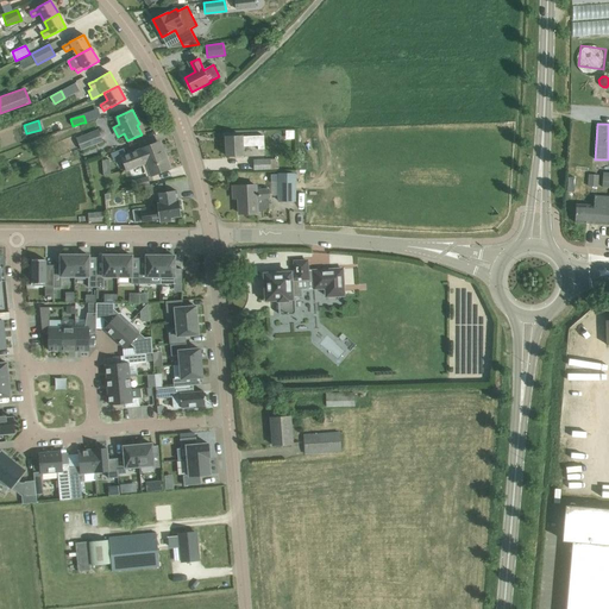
[(77,138),(81,150),(104,143),(100,130),(77,138)]
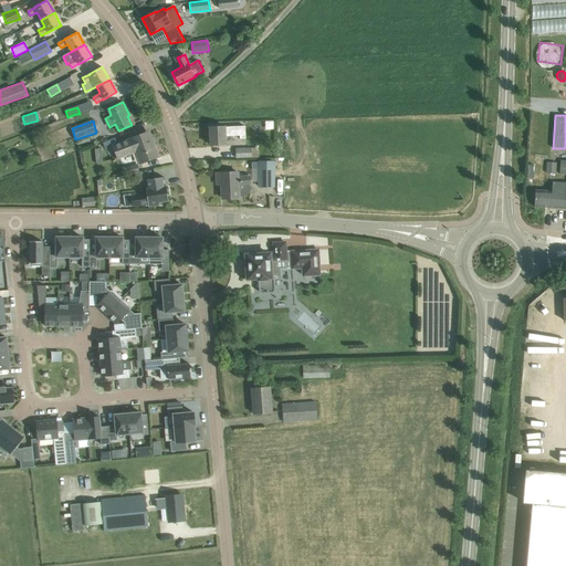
[(210,127),(211,145),(226,144),(226,135),(236,135),(240,135),(240,138),(245,138),(245,126),(226,127),(226,126),(210,127)]
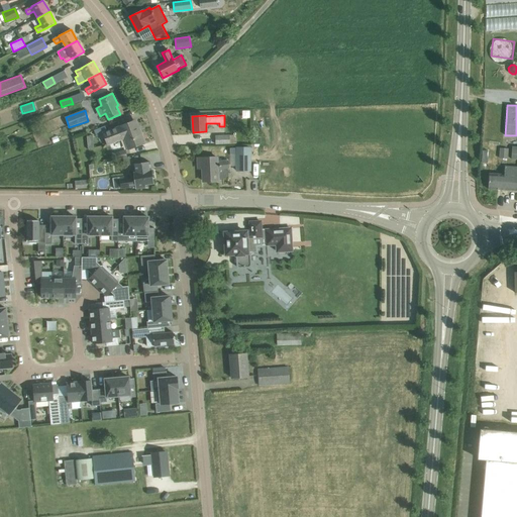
[(120,127),(123,135),(128,149),(144,142),(141,133),(139,134),(134,121),(120,126),(120,127)]
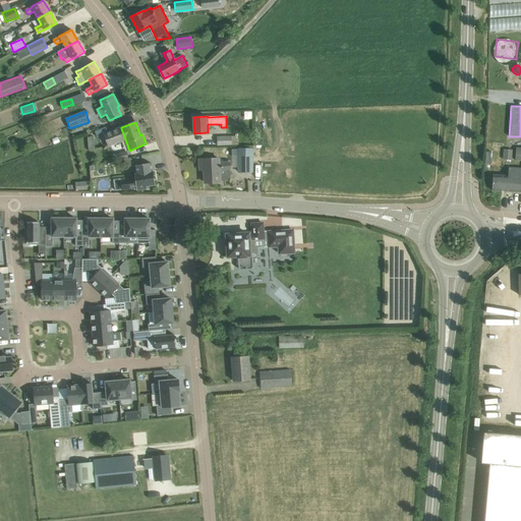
[(121,137),(124,136),(121,128),(105,134),(109,146),(122,140),(121,137)]
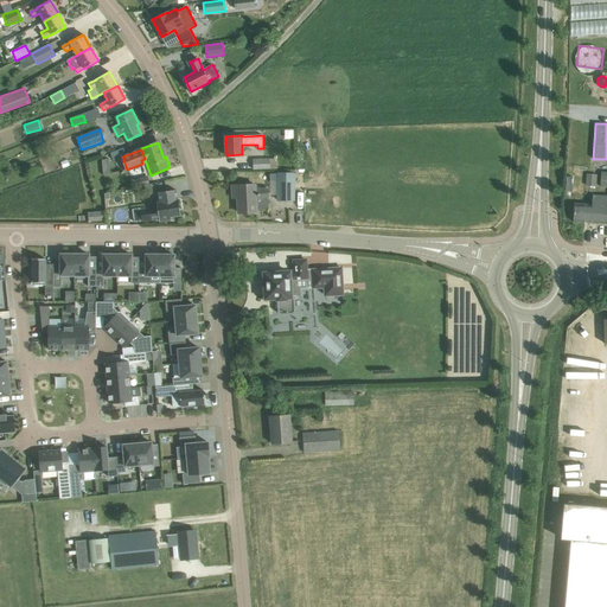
[(254,160),(254,171),(270,170),(270,159),(254,160)]
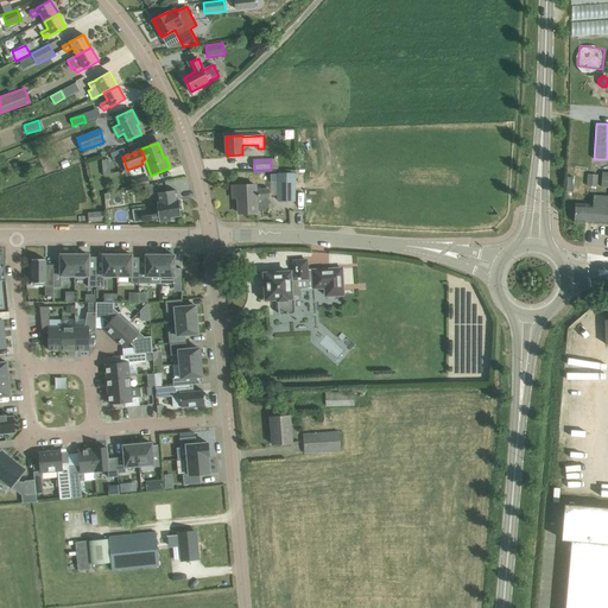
[(278,173),(278,201),(295,201),(295,173),(278,173)]
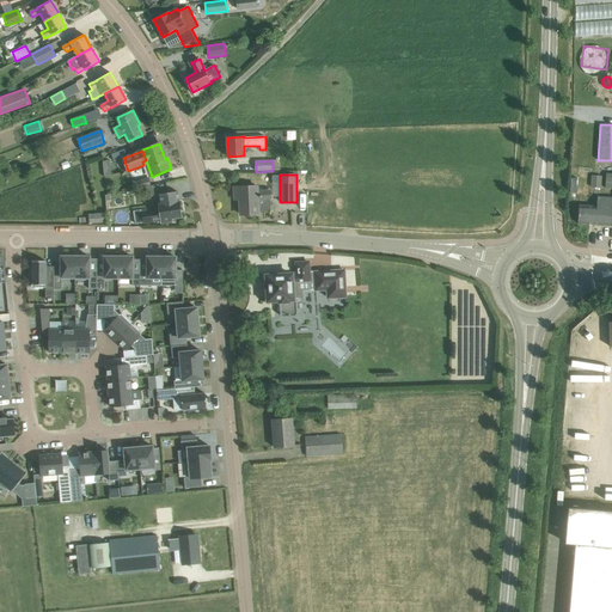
[(589,188),(600,188),(601,176),(591,176),(589,188)]
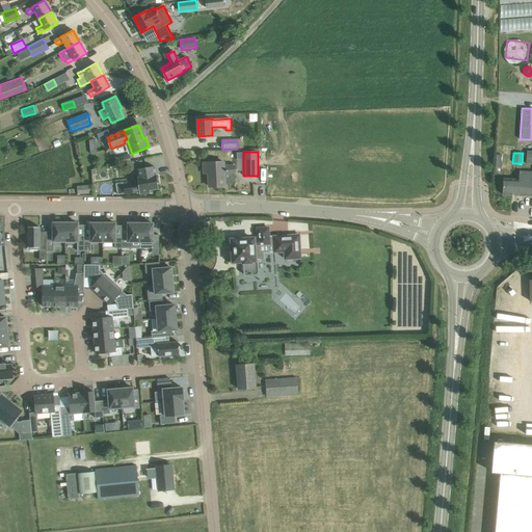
[(129,155),(114,158),(116,164),(131,161),(129,155)]
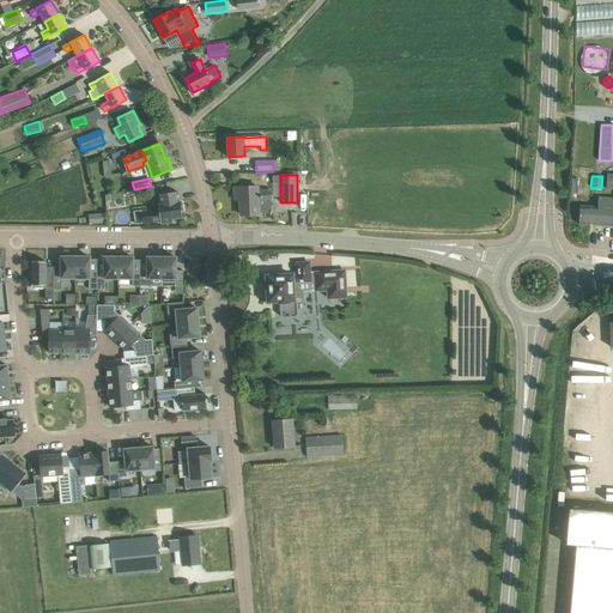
[(235,188),(235,200),(241,199),(242,216),(259,214),(259,213),(265,212),(265,210),(271,210),(271,190),(259,190),(258,187),(235,188)]
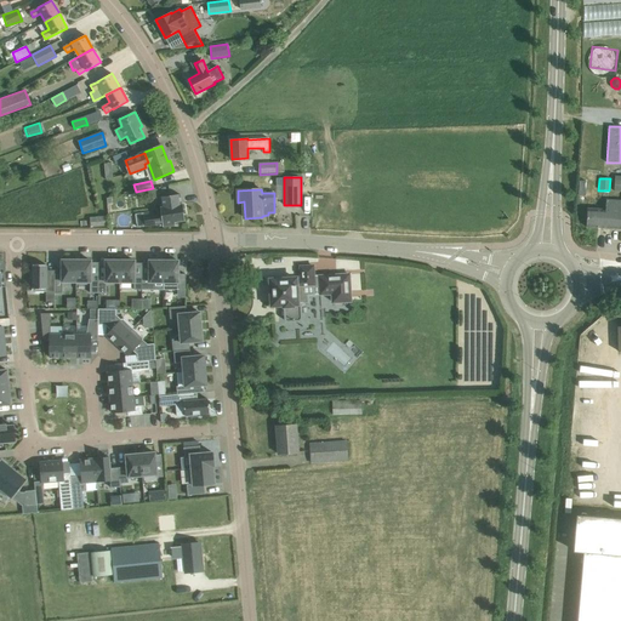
[(146,226),(164,223),(164,227),(175,224),(174,222),(184,221),(181,194),(160,198),(161,208),(160,208),(161,214),(144,216),(146,226)]
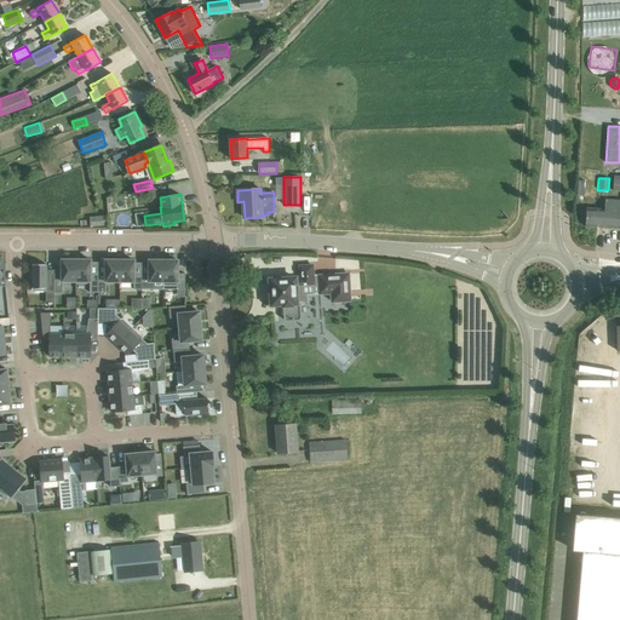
[(585,227),(619,228),(619,200),(606,200),(606,210),(586,208),(585,227)]
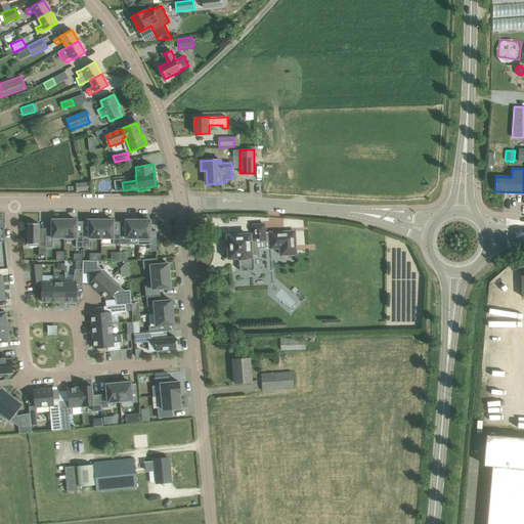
[(76,183),(77,191),(92,190),(91,182),(76,183)]
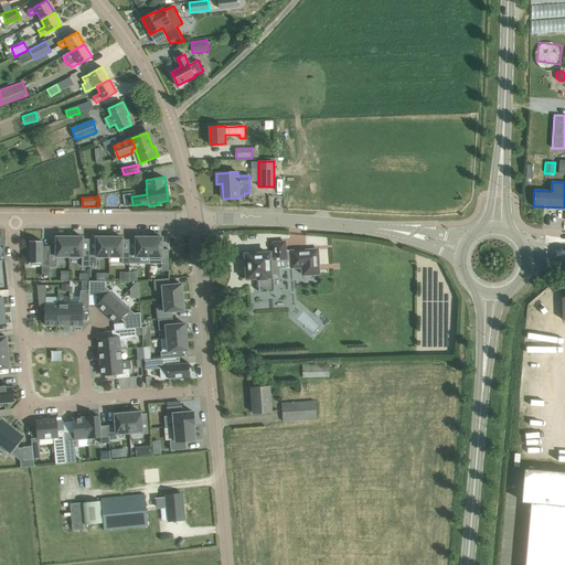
[(50,266),(50,267),(57,267),(56,257),(70,256),(70,236),(56,236),(56,249),(50,249),(50,256),(50,266)]
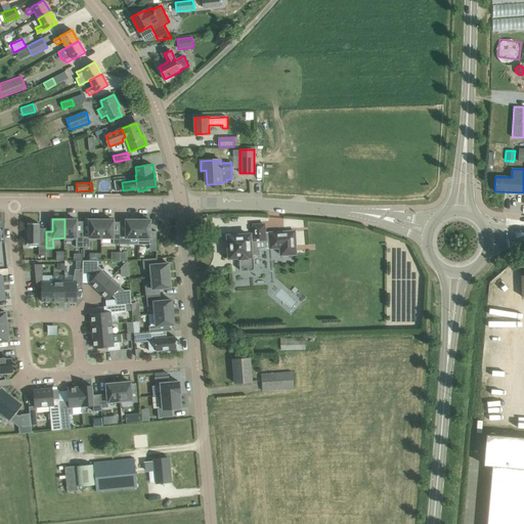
[(64,219),(64,237),(76,237),(76,247),(83,247),(83,231),(77,231),(77,219),(64,219)]
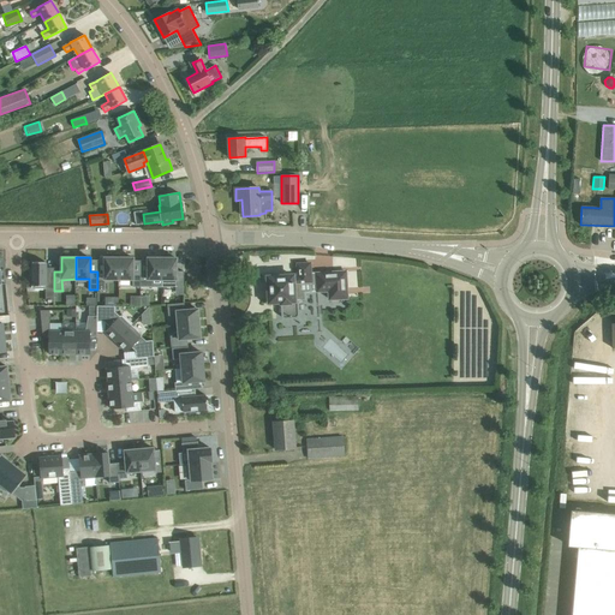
[(97,272),(97,290),(106,290),(106,280),(119,280),(119,258),(105,257),(105,272),(97,272)]
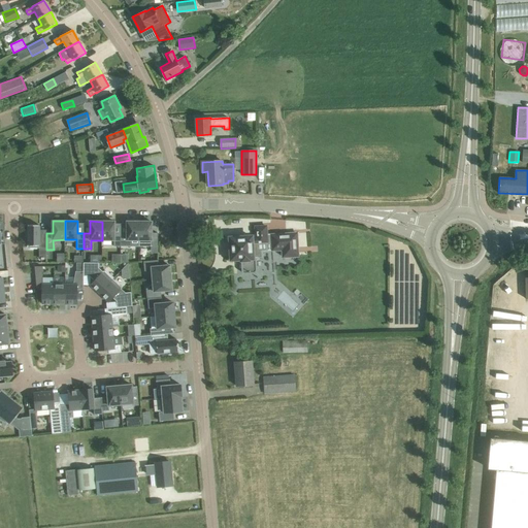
[(102,222),(102,240),(113,240),(113,246),(121,246),(121,233),(114,233),(114,222),(102,222)]
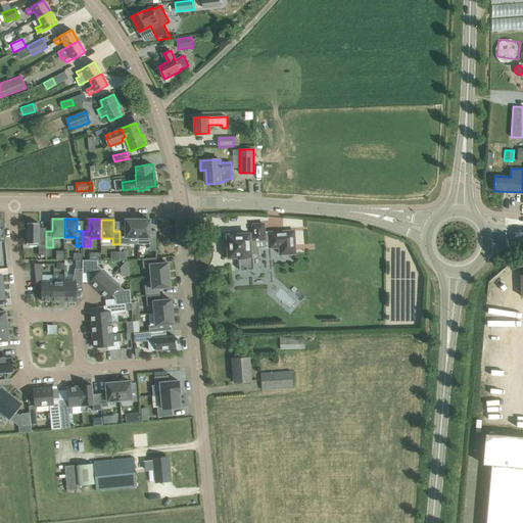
[(120,231),(120,244),(130,244),(138,244),(138,220),(126,220),(126,222),(126,231),(120,231)]
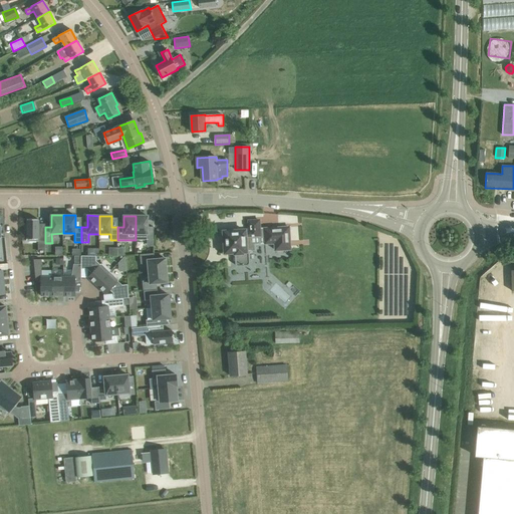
[(136,216),(136,240),(147,240),(147,239),(154,239),(154,227),(148,227),(148,216),(136,216)]
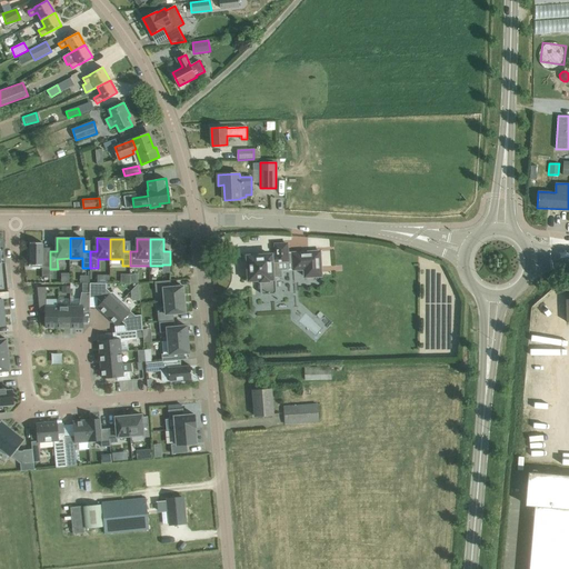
[(28,249),(28,258),(30,258),(30,268),(50,268),(50,257),(43,257),(43,242),(30,242),(30,249),(28,249)]
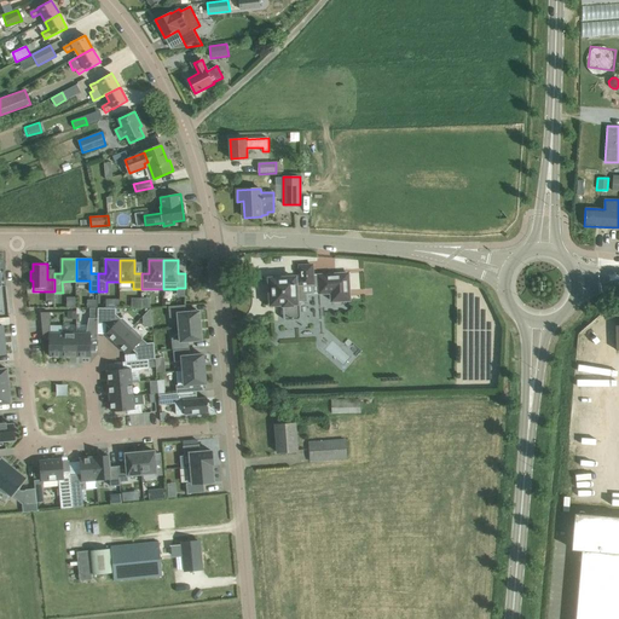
[(268,276),(266,278),(266,281),(268,283),(270,283),(271,300),(270,300),(267,302),(267,306),(270,307),(273,307),(276,306),(276,305),(282,305),(282,318),(284,320),(298,319),(299,318),(299,302),(307,302),(307,294),(314,294),(313,290),(319,290),(320,313),(351,312),(348,273),(318,275),(318,276),(313,276),(312,265),(300,266),(300,278),(295,278),(295,277),(287,278),(287,277),(284,275),(281,275),(279,277),(279,278),(273,278),(273,277),(271,276),(268,276)]
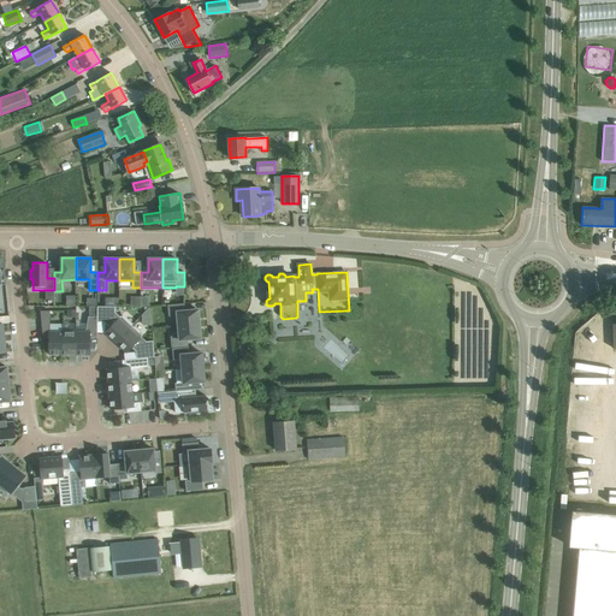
[(129,304),(148,306),(148,296),(129,296),(129,304)]
